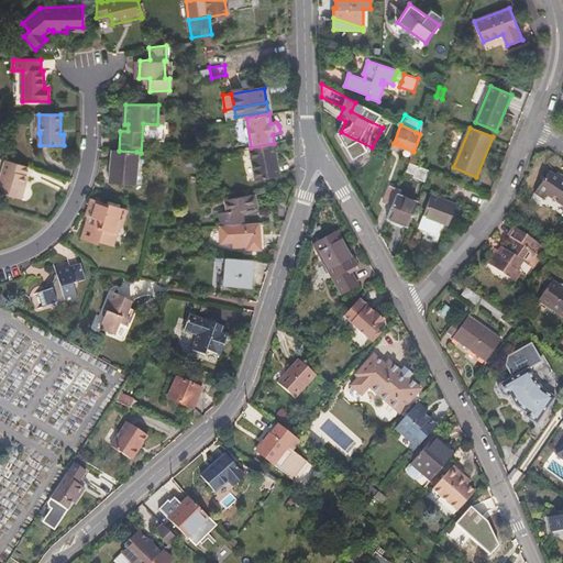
[(280,175),(274,143),(251,147),(250,147),(256,180),(280,175)]
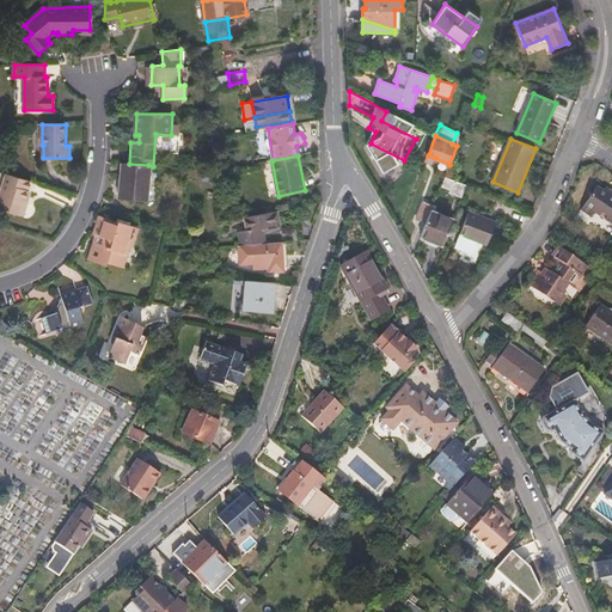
[(148,165),(129,164),(124,163),(123,178),(120,178),(118,197),(146,201),(148,165)]
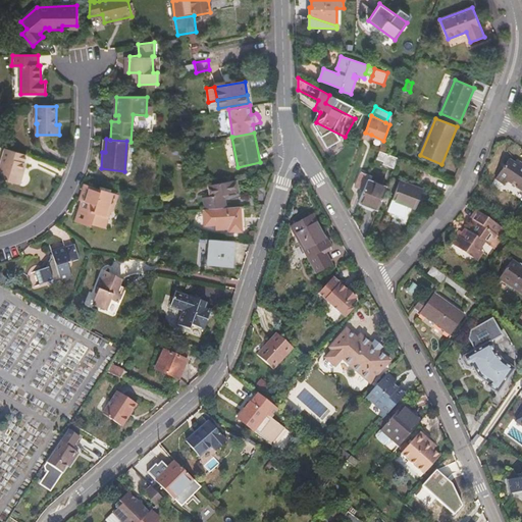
[(379,150),(387,153),(387,151),(388,149),(386,145),(382,144),(379,150)]
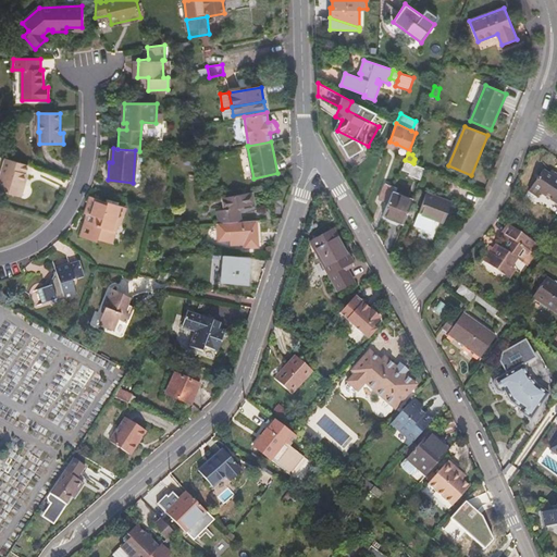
[(29,164),(7,158),(1,177),(3,178),(0,189),(23,197),(27,183),(24,182),(29,164)]
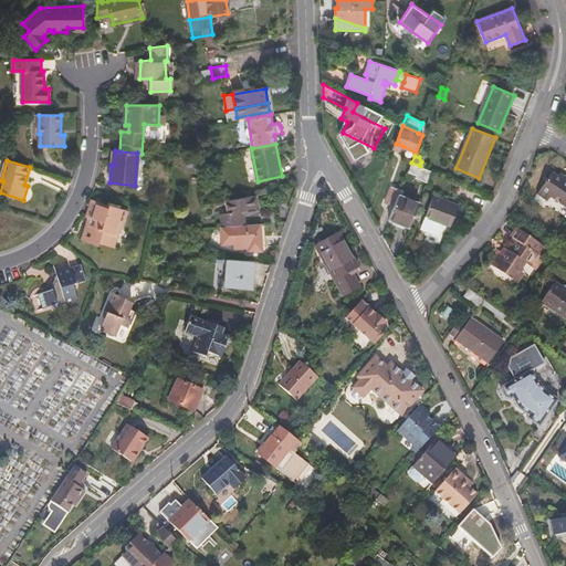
[(427,182),(431,170),(420,166),(411,163),(408,171),(418,175),(417,177),(427,182)]
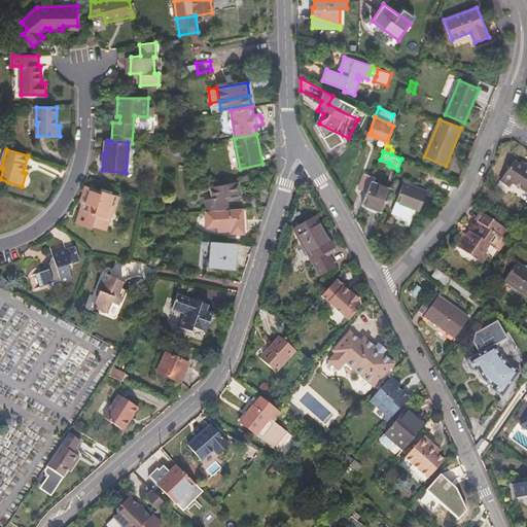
[(526,191),(526,168),(520,164),(515,161),(501,181),(510,186),(512,182),(526,191)]
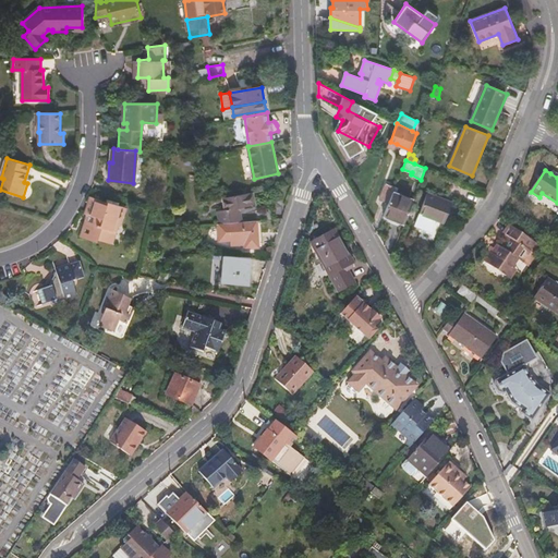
[(389,203),(393,192),(396,186),(387,183),(380,199),(389,203)]
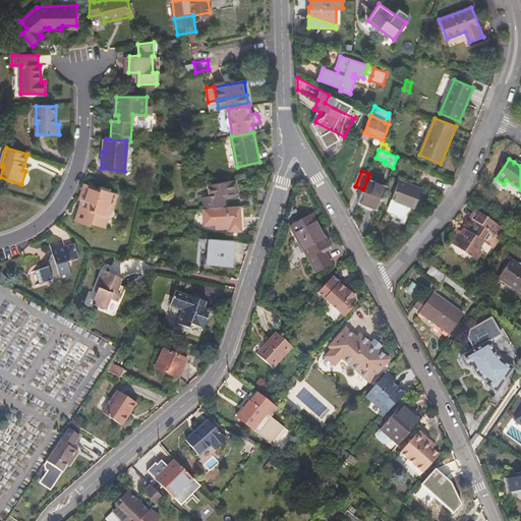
[(239,190),(237,178),(210,184),(212,195),(204,197),(206,208),(226,207),(224,193),(239,190)]
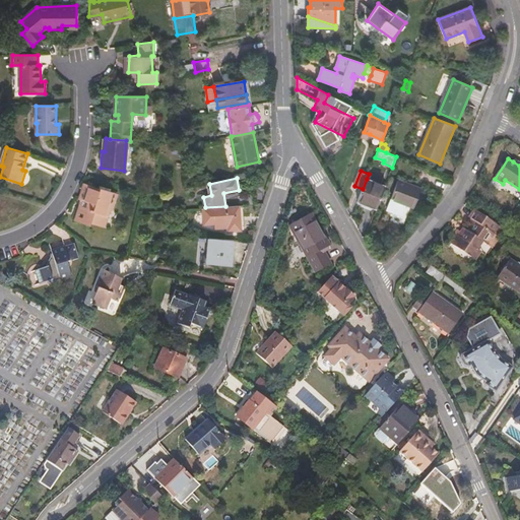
[(358,201),(377,208),(385,186),(367,179),(363,189),(358,201)]
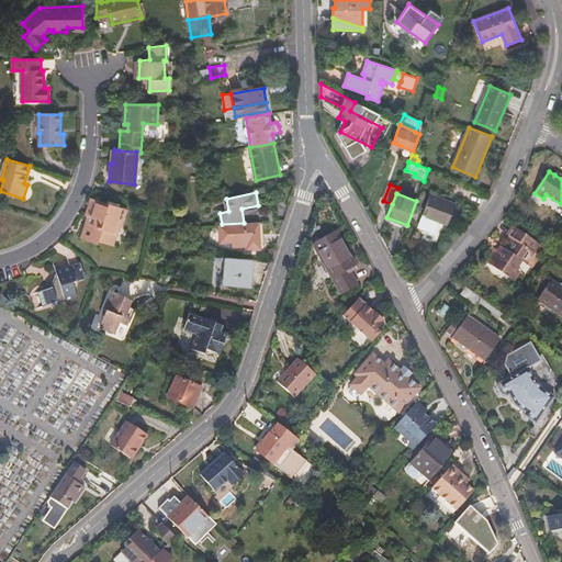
[(456,203),(431,194),(424,214),(448,224),(456,203)]
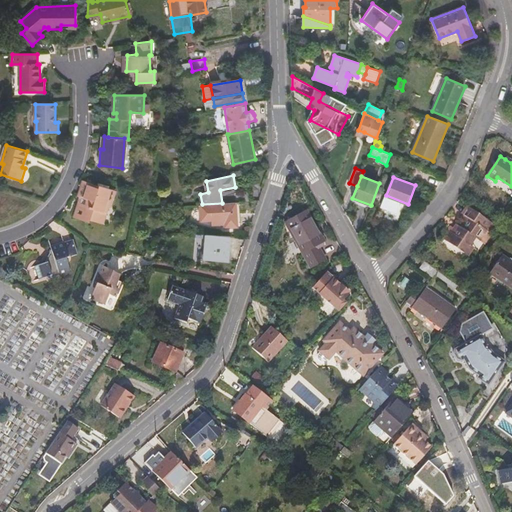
[(116,190),(99,185),(98,187),(84,183),(80,196),(81,197),(75,216),(88,220),(89,218),(104,223),(106,213),(103,212),(105,204),(111,206),(116,190)]
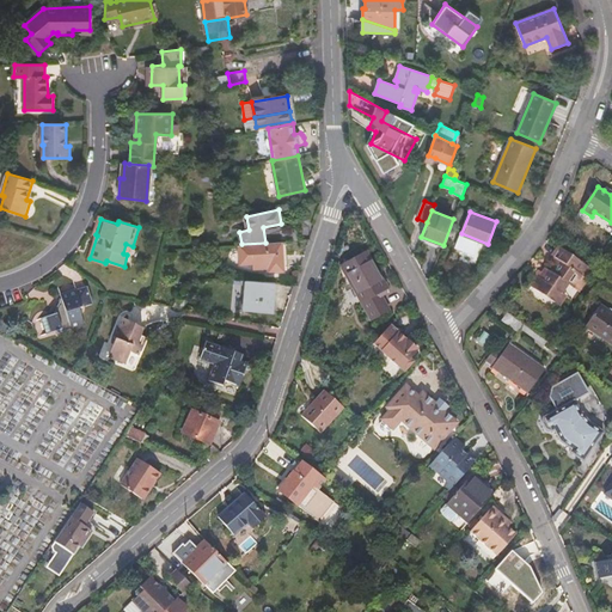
[(283,242),(301,240),(300,228),(282,230),(283,242)]
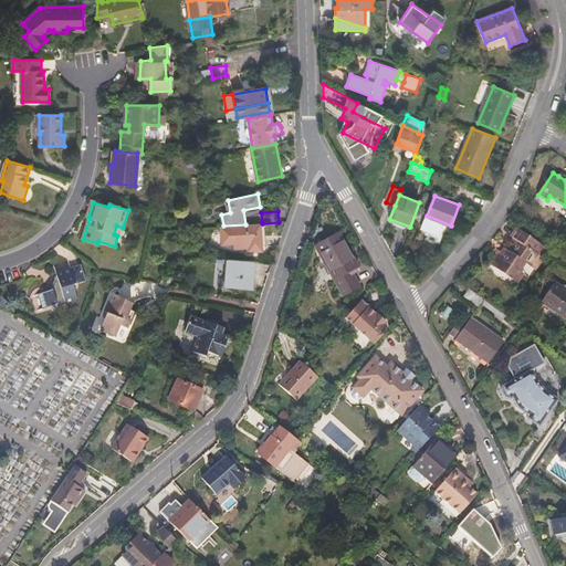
[(261,223),(245,224),(223,226),(222,226),(222,243),(236,243),(237,248),(249,247),(250,251),(263,250),(261,223)]
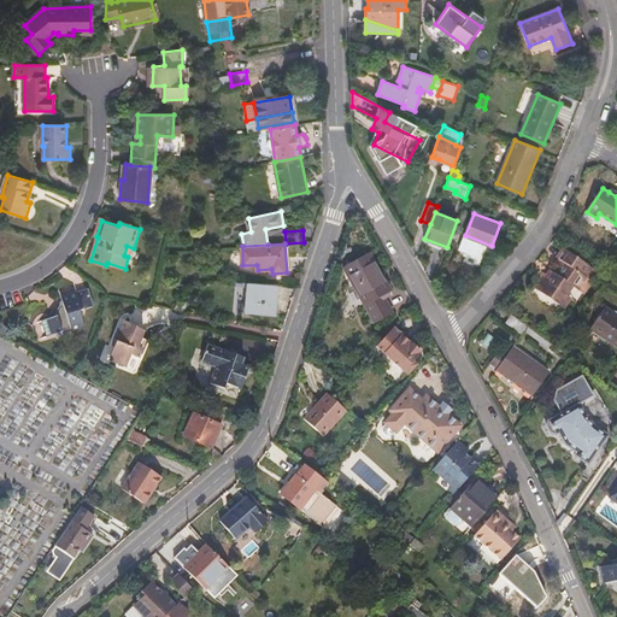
[(595,270),(568,251),(562,259),(564,262),(553,278),(550,276),(539,292),(560,305),(574,287),(585,294),(593,281),(591,278),(595,270)]
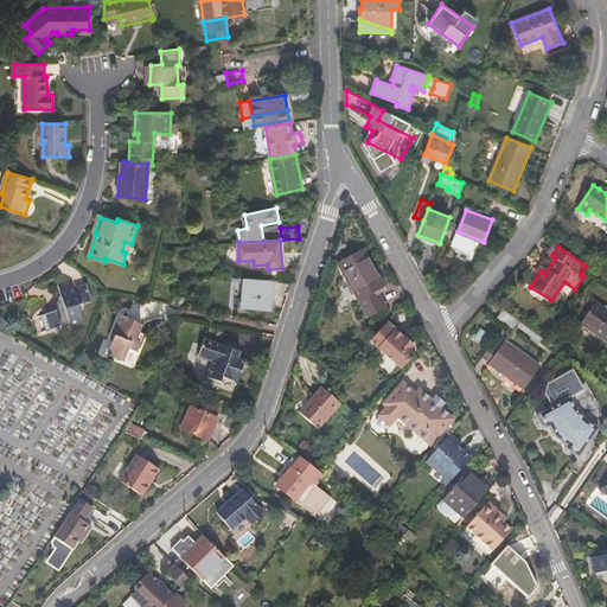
[(370,282),(378,278),(364,251),(339,264),(370,318),(385,310),(375,291),(370,282)]
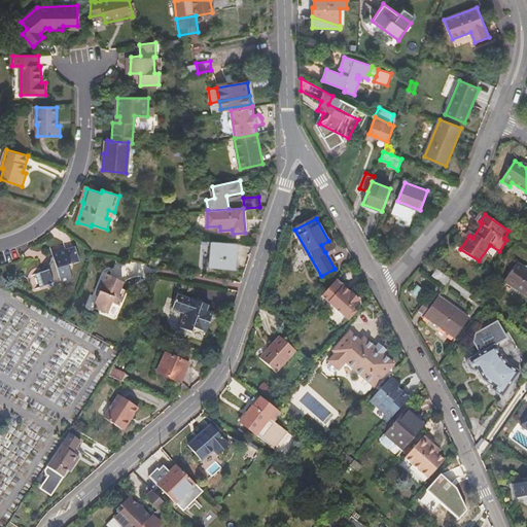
[(237,261),(238,243),(211,241),(211,249),(209,249),(209,259),(210,259),(210,267),(234,269),(235,261),(237,261)]
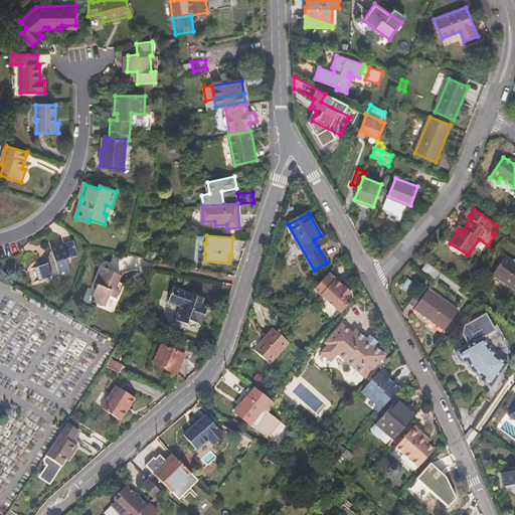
[(325,242),(321,235),(314,239),(318,246),(325,242)]
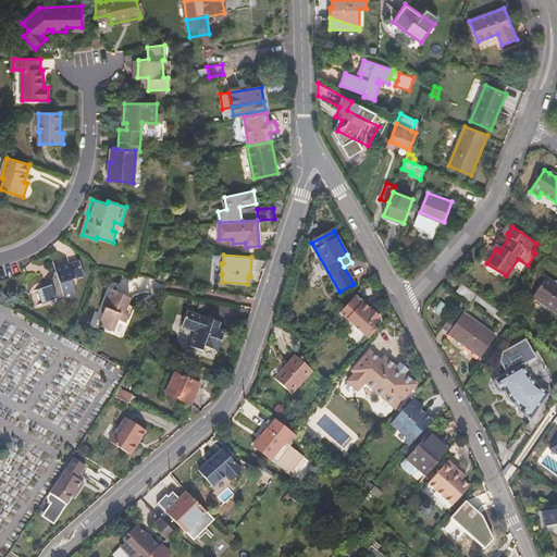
[(73,262),(60,265),(61,271),(52,284),(40,287),(44,301),(58,298),(59,299),(66,297),(66,298),(78,295),(74,279),(77,277),(73,262)]
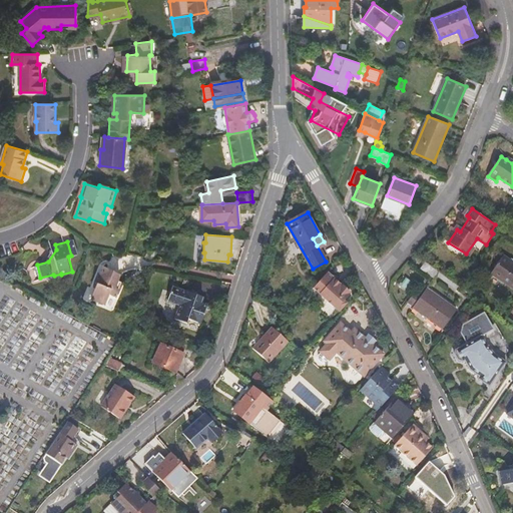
[(145,257),(155,259),(155,251),(148,250),(145,257)]
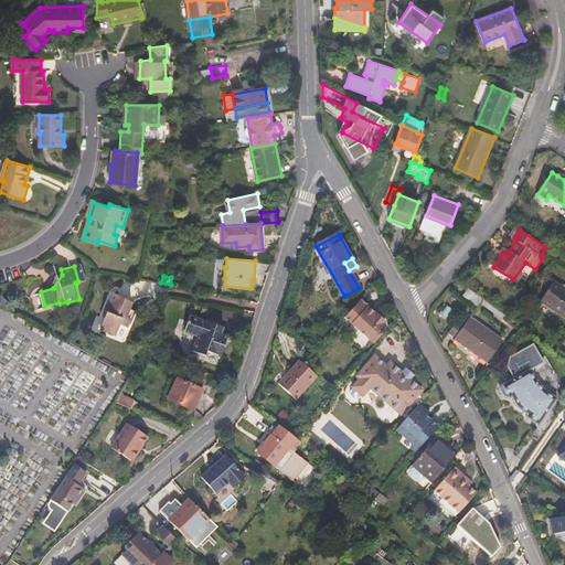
[(564,288),(555,283),(543,301),(564,316),(564,288)]
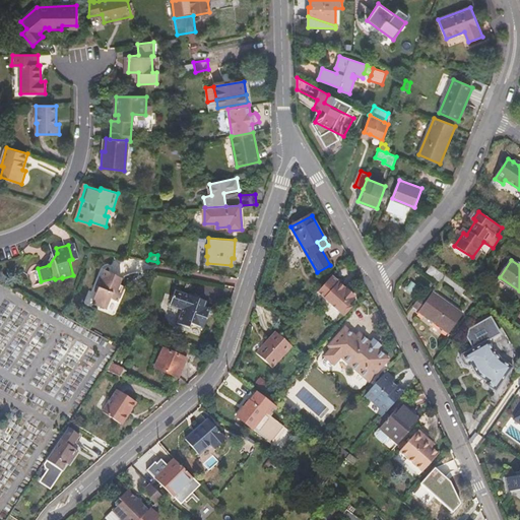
[(445,275),(432,266),(428,272),(440,282),(442,279),(445,275)]
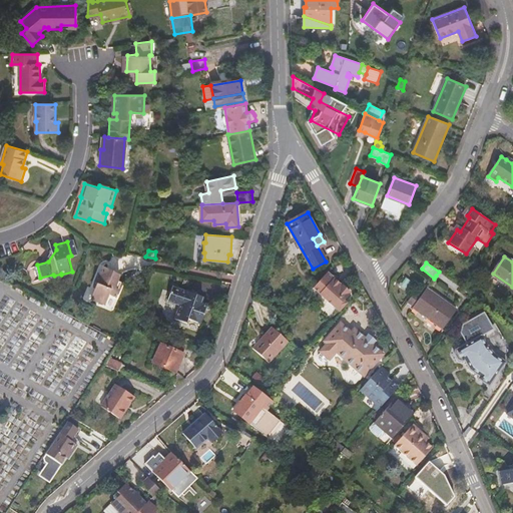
[(117,298),(120,288),(116,286),(117,282),(121,272),(104,266),(101,274),(99,273),(94,288),(95,288),(92,297),(93,299),(105,303),(107,302),(110,295),(117,298)]
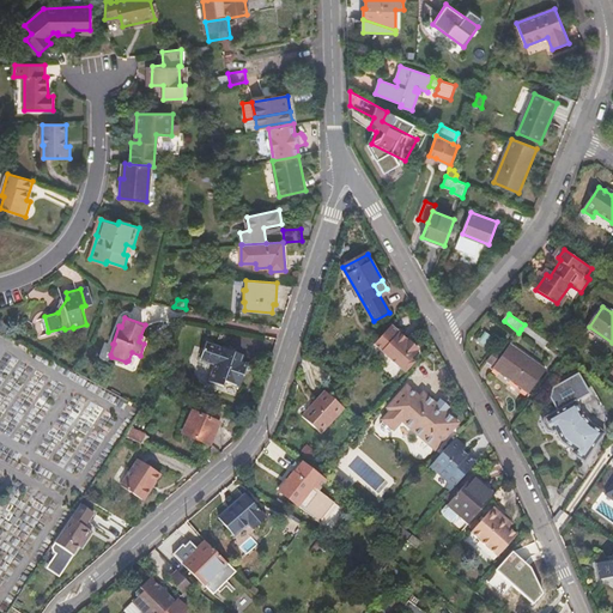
[(525,325),(521,329),(554,353),(557,349),(556,347),(525,325)]
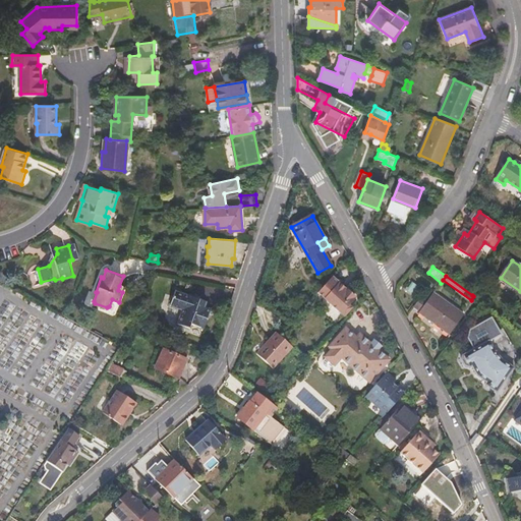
[(333,277),(320,292),(327,298),(326,298),(346,316),(354,308),(350,305),(356,297),(348,290),(347,290),(340,284),(340,283),(333,277)]
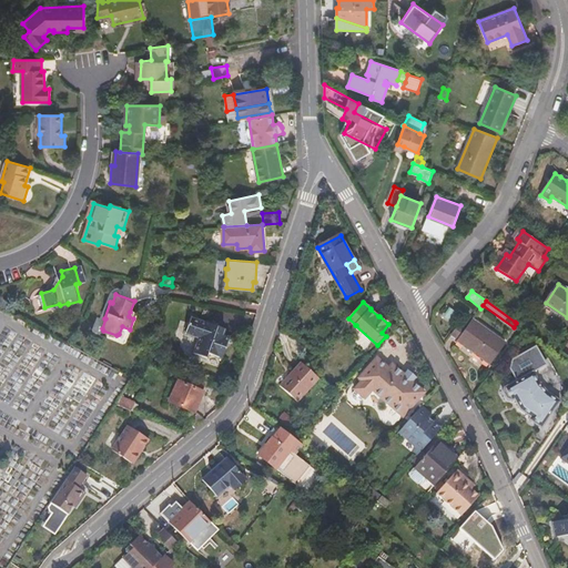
[(220,325),(192,317),(188,331),(200,335),(195,351),(209,355),(210,353),(223,356),(230,336),(217,332),(220,325)]
